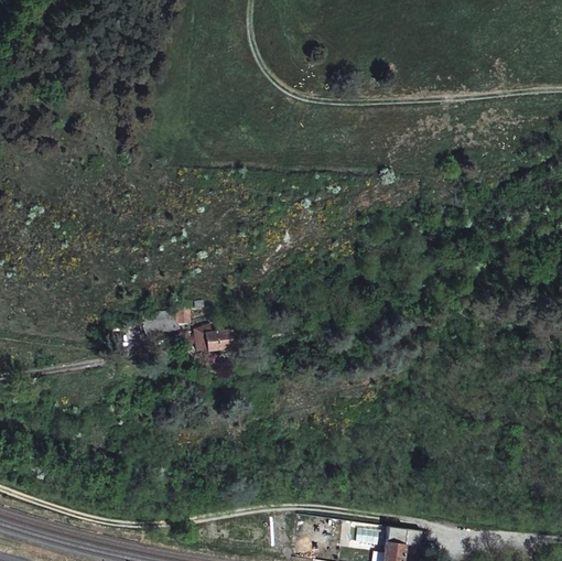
[(179,308),(177,323),(190,325),(192,309),(179,308)]
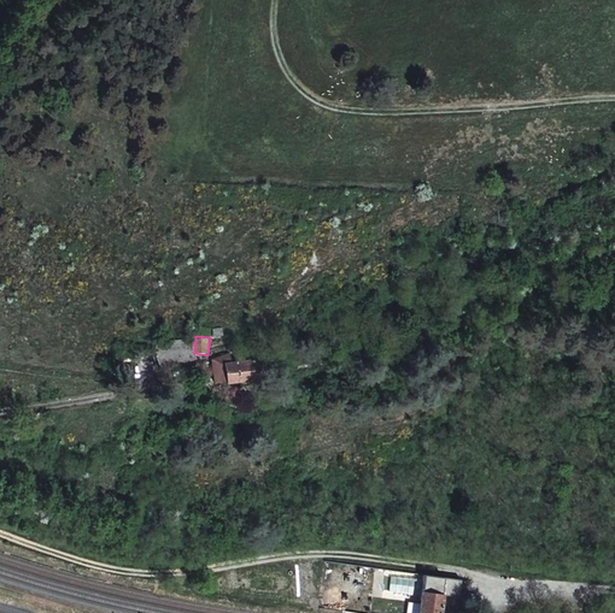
[(246,366),(230,367),(230,360),(211,361),(212,384),(263,381),(262,363),(257,364),(257,360),(246,360),(246,366)]
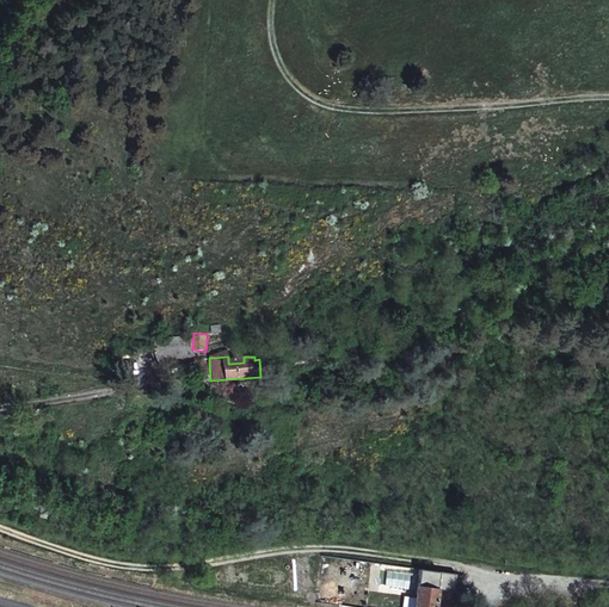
[(370,574),(381,577),(383,568),(373,565),(370,574)]
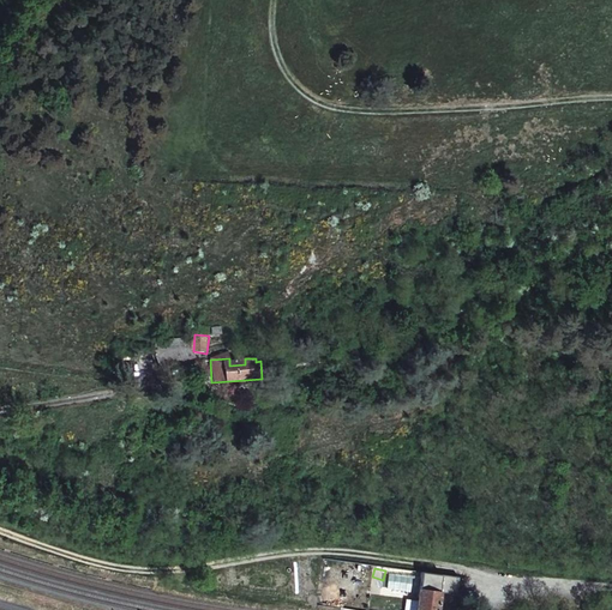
[(396,581),(411,584),(412,574),(399,571),(396,581)]
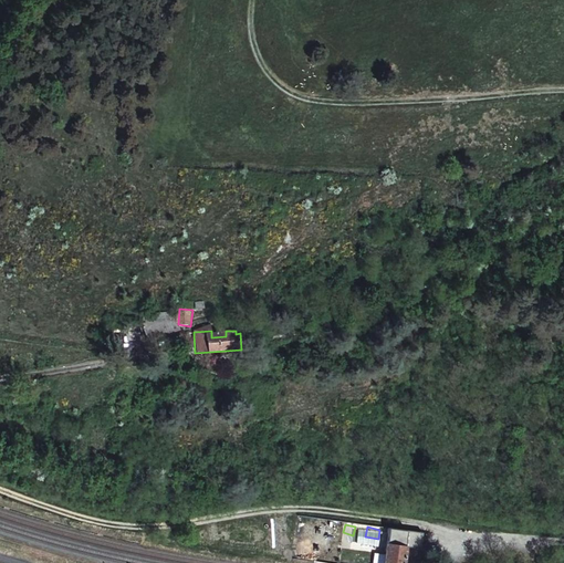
[(404,562),(406,556),(407,546),(388,543),(385,562),(404,562)]
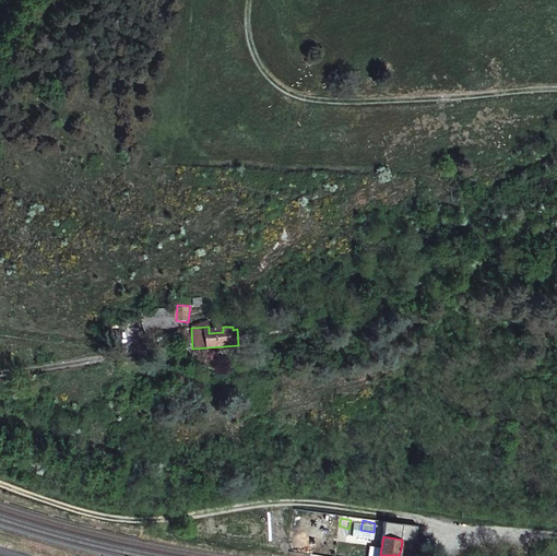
All buildings are outlined.
